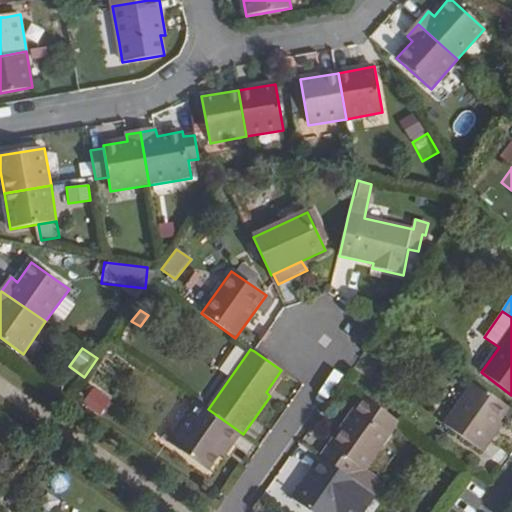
[(286,374),(281,370),(266,392),(270,396),(286,374)]
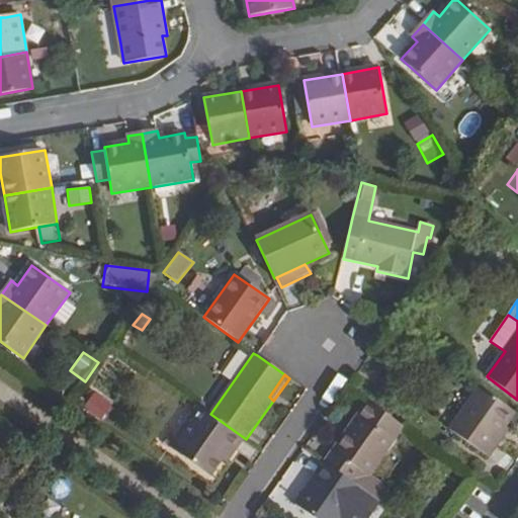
[(450,429),(490,457),(504,438),(500,435),(506,427),(516,414),(479,387),(450,429)]
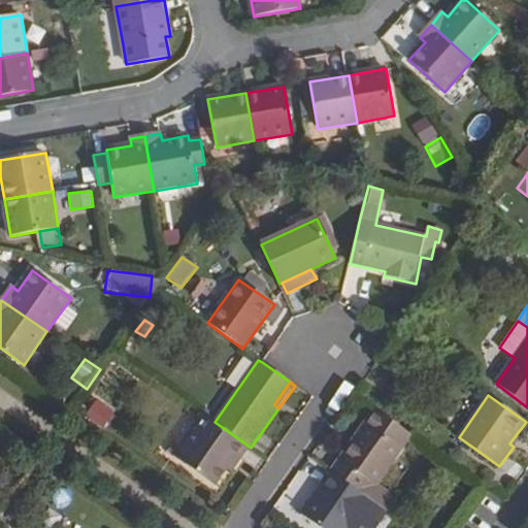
[(97,400),(85,417),(101,429),(114,413),(97,400)]
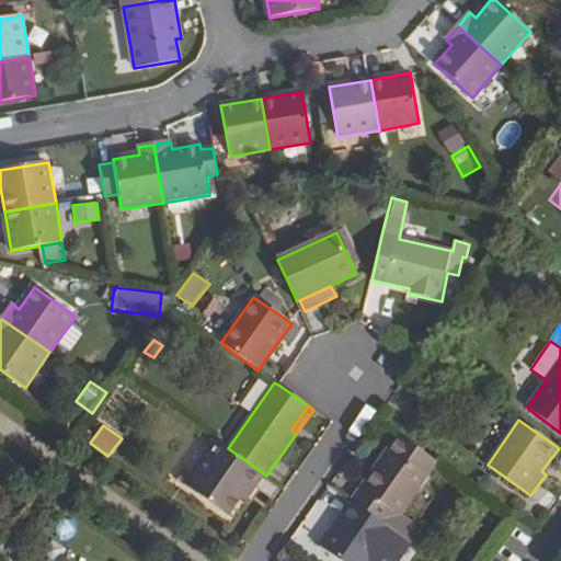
[(437,462),(398,435),(352,502),(384,525),(393,512),(400,516),(437,462)]
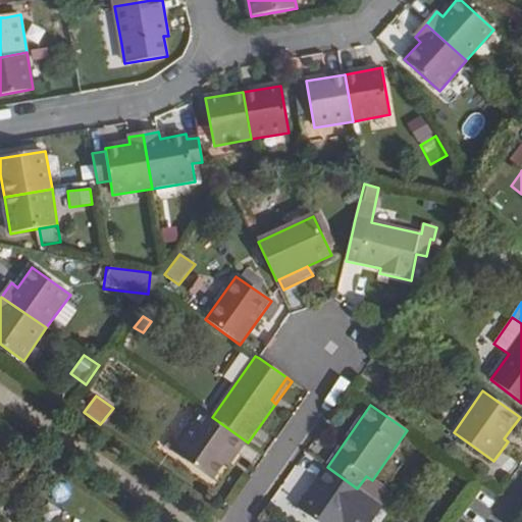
[(171,452),(214,481),(224,466),(235,452),(239,455),(248,442),(212,417),(201,410),(171,452)]
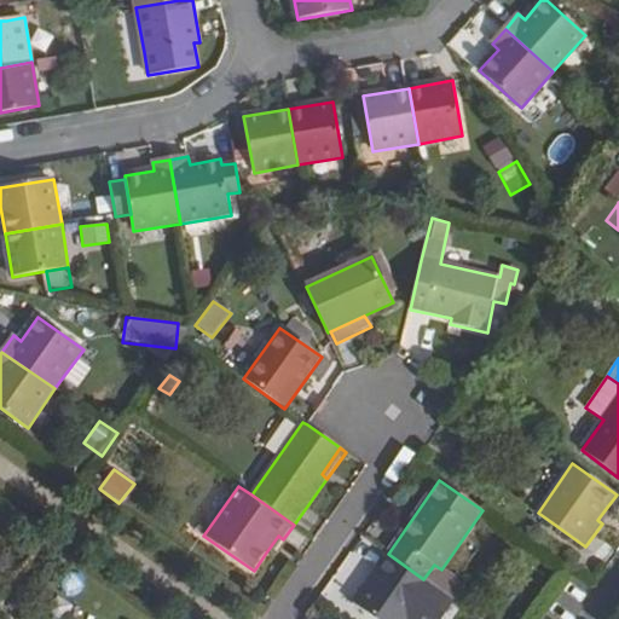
[(609,514),(605,510),(597,520),(602,524),(609,514)]
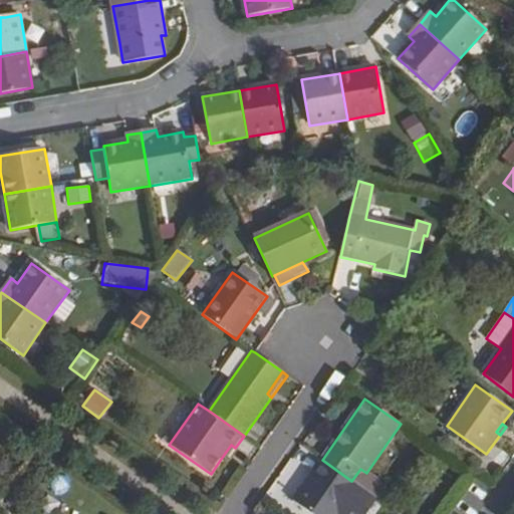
[(235,448),(231,445),(221,459),(225,462),(235,448)]
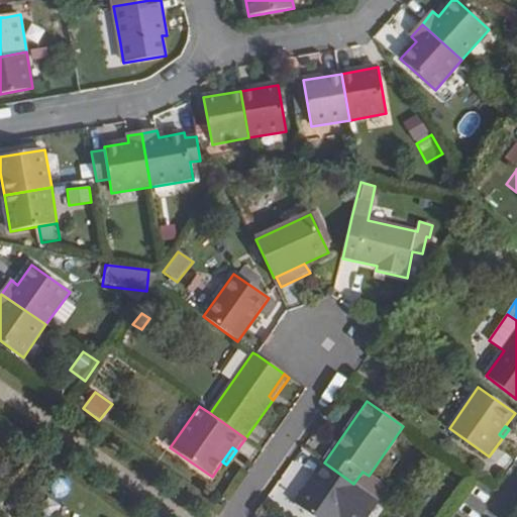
[(18,469),(6,459),(0,468),(0,477),(8,484),(18,469)]
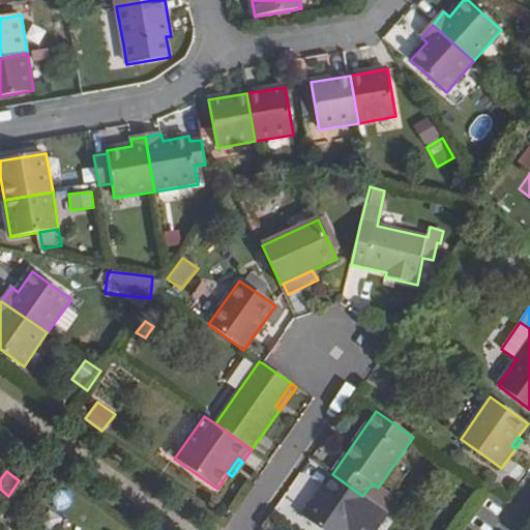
[(379,529),(389,516),(362,496),(332,474),(302,518),(320,529),(379,529)]
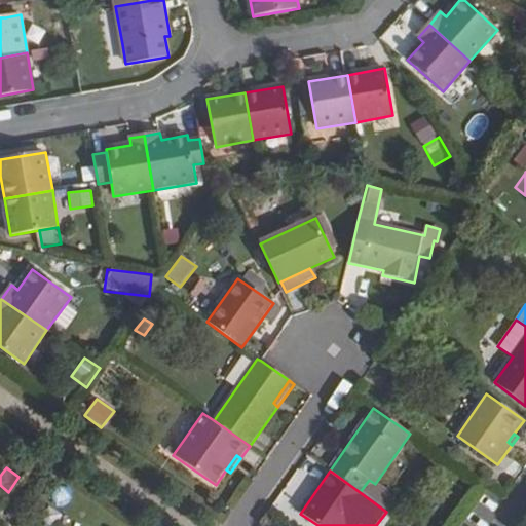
All buildings are outlined.
